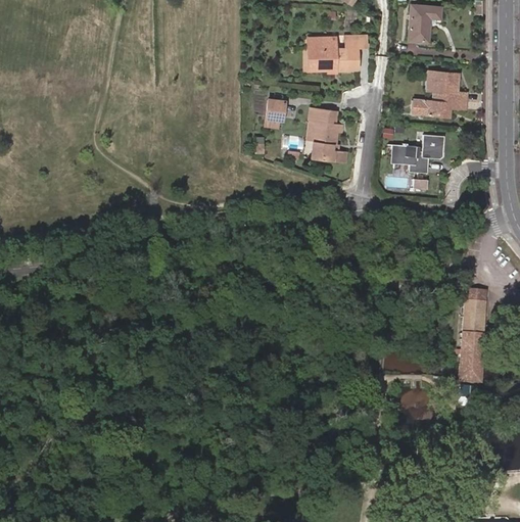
[(485,13),(485,0),(477,0),(478,13),(485,13)]
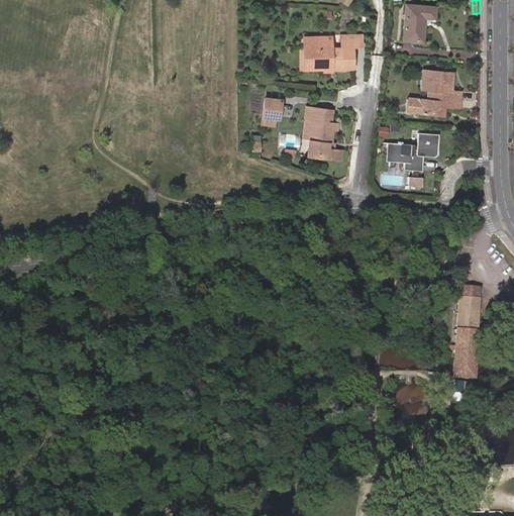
[(437,6),(410,4),(406,38),(424,40),(426,16),(436,16),(437,6)]
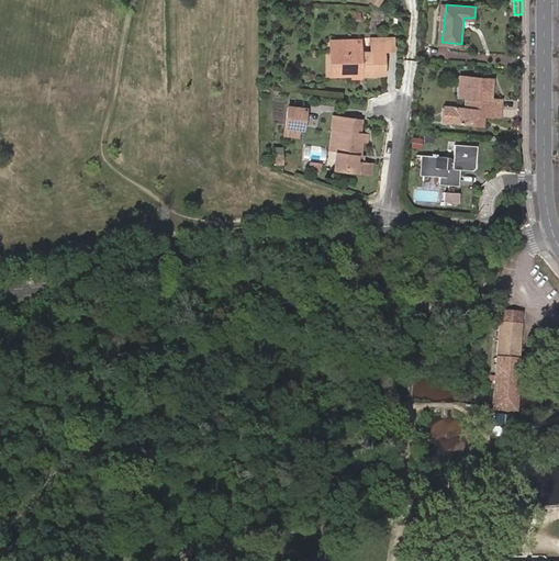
[(373,37),(375,52),(386,52),(395,52),(395,37),(373,37)]
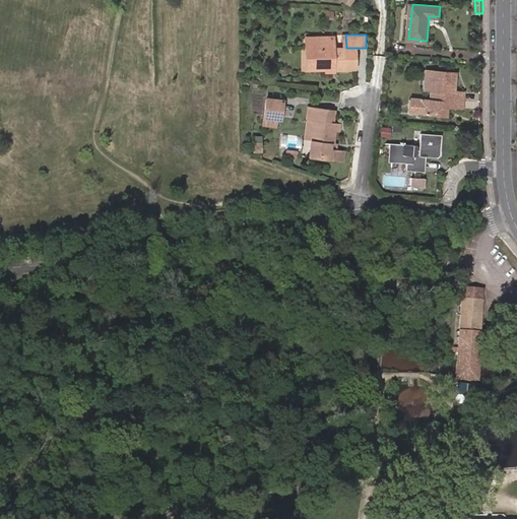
[(357,48),(346,48),(334,48),(334,37),(309,37),(309,48),(316,47),(316,63),(328,62),(329,68),(337,68),(358,68),(357,48)]
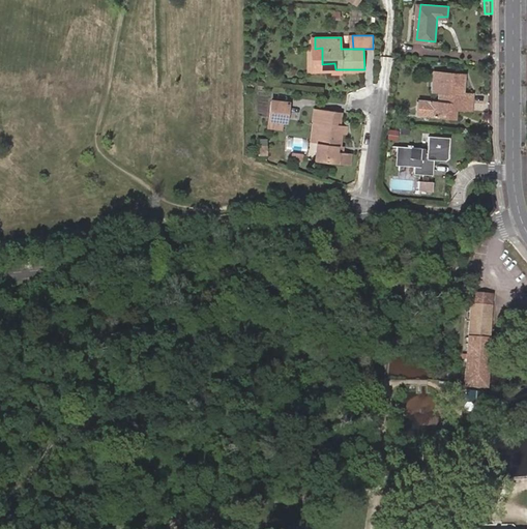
[(322,48),(315,49),(316,70),(335,69),(334,63),(322,64),(322,48)]
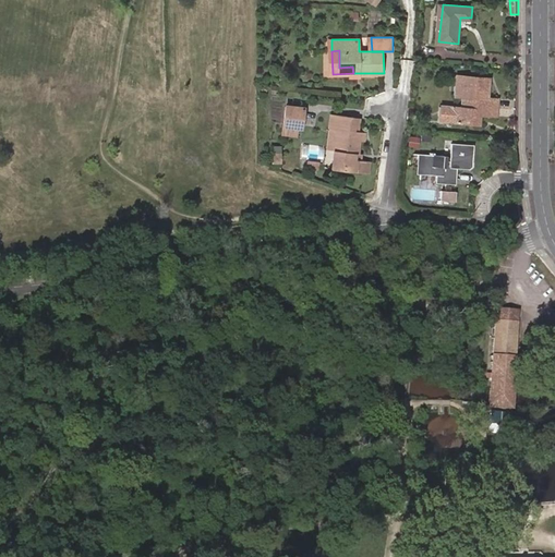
[(472,118),(481,118),(481,113),(498,114),(499,98),(490,97),(491,79),(460,75),(458,95),(466,96),(466,107),(451,107),(450,121),(472,122),(472,118)]
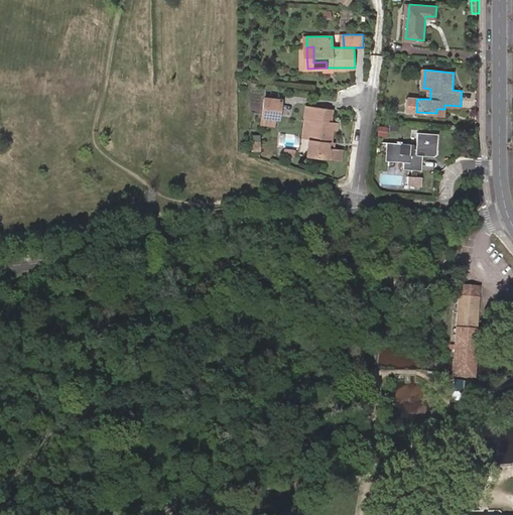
[(264,116),(275,117),(279,117),(281,99),(266,97),(264,116)]
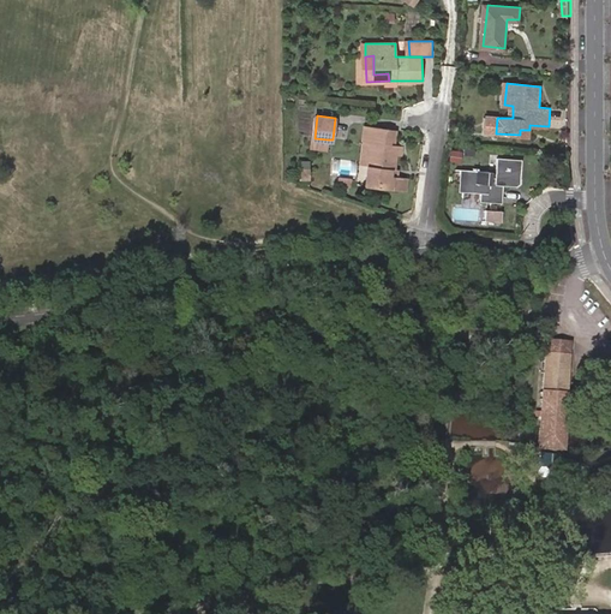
[(496,133),(497,118),(489,117),(487,132),(496,133)]
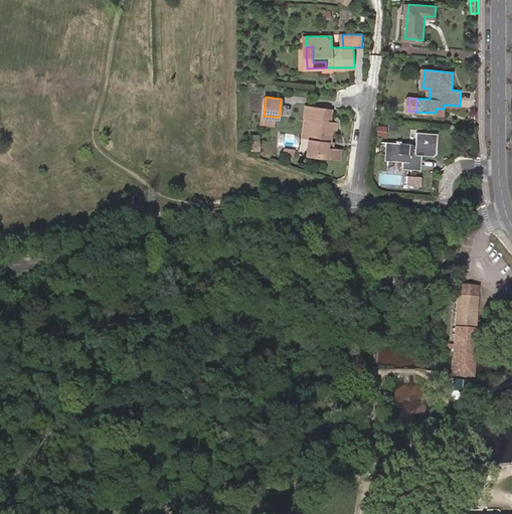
[(324,121),(326,108),(308,106),(307,118),(312,119),(310,139),(309,155),(339,159),(341,148),(335,148),(331,147),(332,141),(334,129),(338,129),(339,123),(328,121),(324,121)]
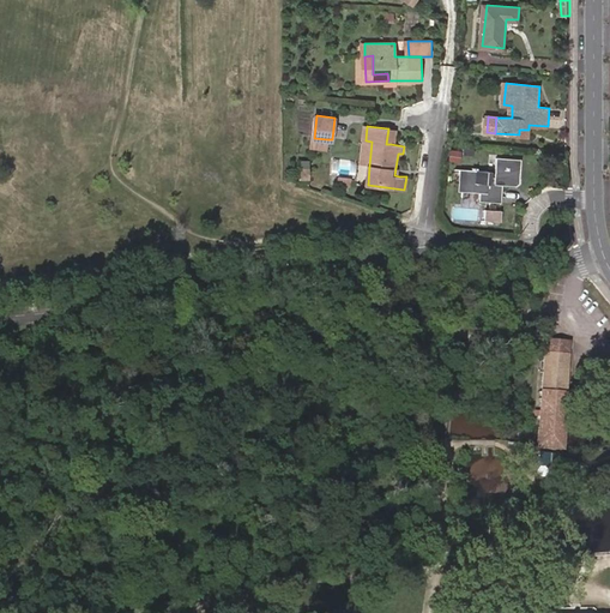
[(327,148),(327,139),(314,138),(313,146),(327,148)]
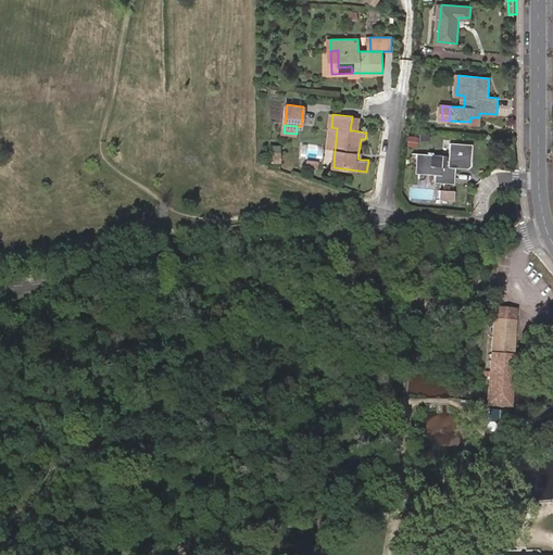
[(419,136),(410,135),(409,144),(418,146),(419,136)]
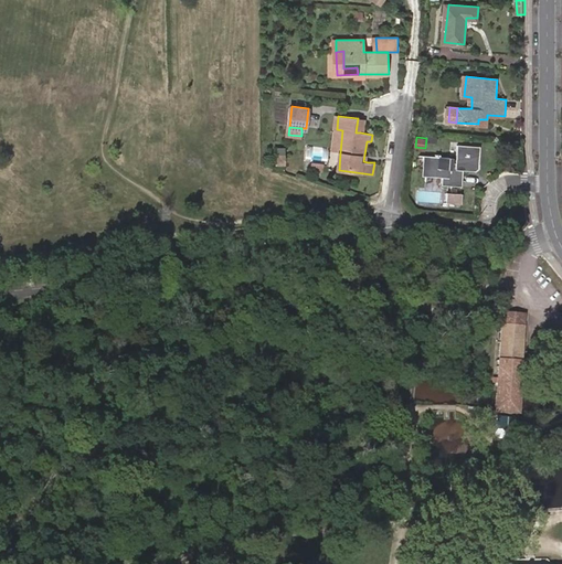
[(458,169),(466,170),(478,170),(481,168),(483,147),(459,145),(458,163),(455,163),(456,158),(427,156),(425,176),(446,177),(446,184),(457,184),(458,169)]
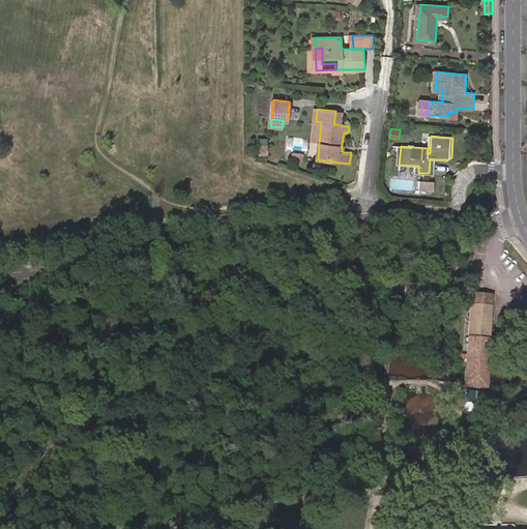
[(261,145),(261,152),(270,153),(271,144),(261,145)]
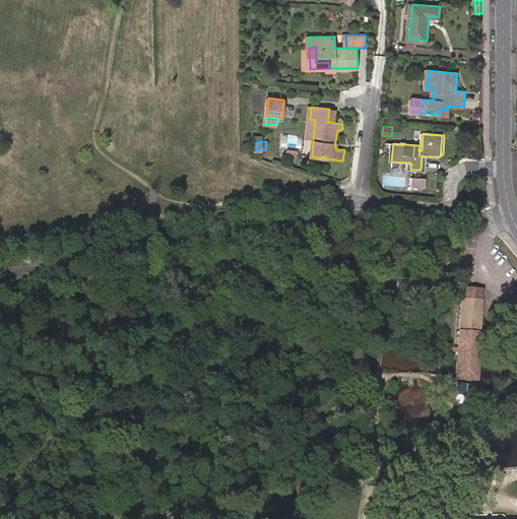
[(482,300),(483,289),(467,288),(466,299),(482,300)]
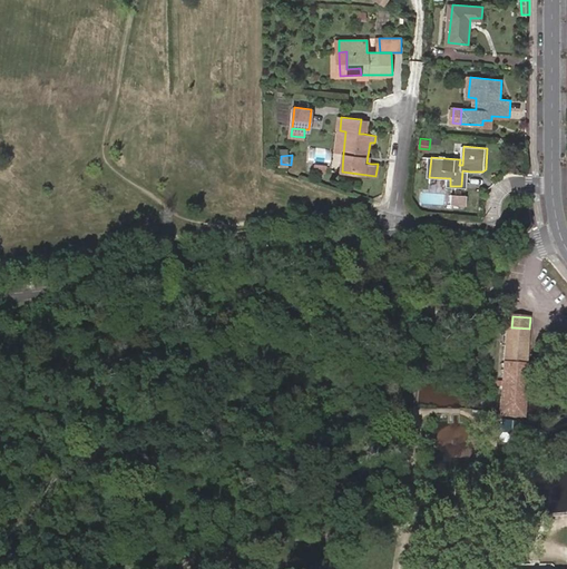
[(511,327),(510,327),(506,396),(507,396),(506,413),(524,414),(525,398),(526,398),(530,329),(529,329),(511,327)]
